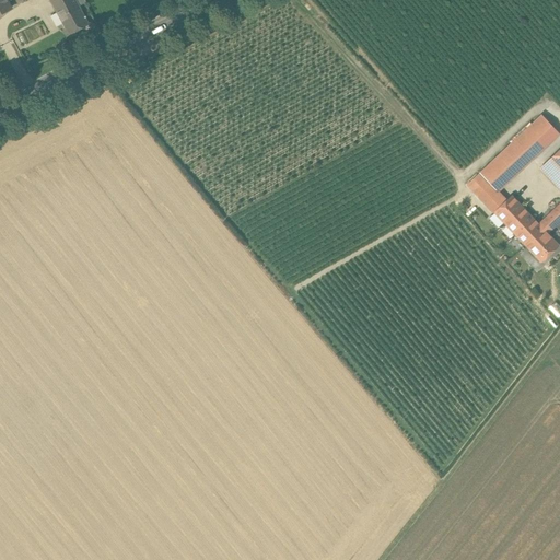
[(0,0),(0,13),(11,9),(8,2),(7,0),(0,0)]
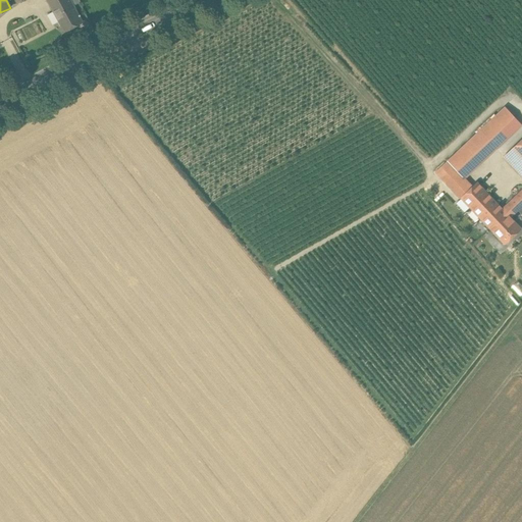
[(70,0),(47,0),(52,10),(70,0)]
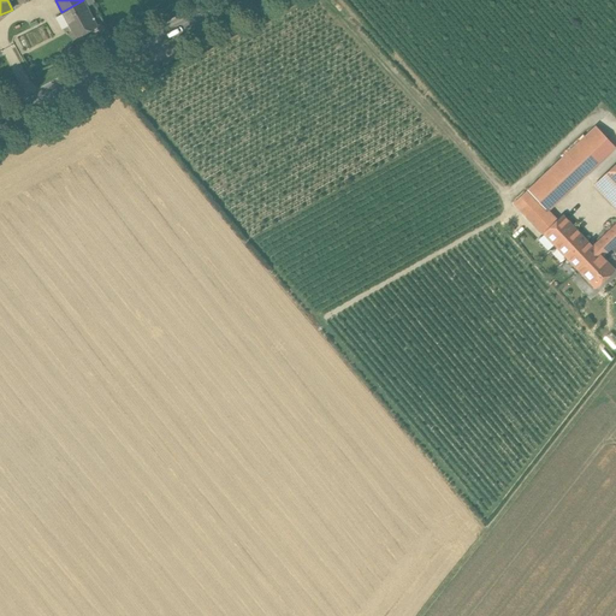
[(83,0),(61,12),(76,39),(98,27),(94,19),(95,19),(94,17),(93,18),(87,6),(83,0)]
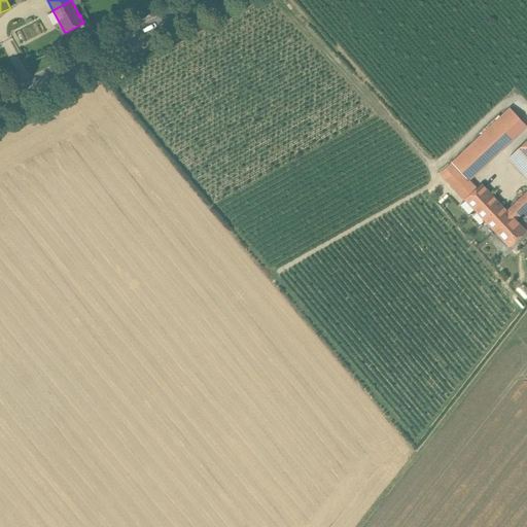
[(464,200),(477,188),(468,180),(526,127),(510,108),(438,174),(464,201),(464,200)]
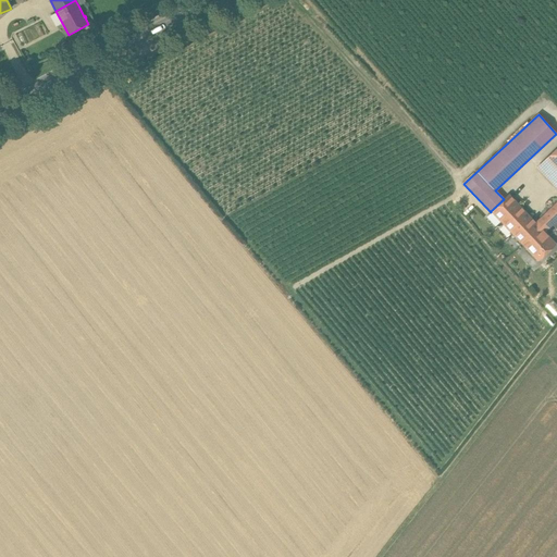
[(556,172),(556,148),(545,160),(556,172)]
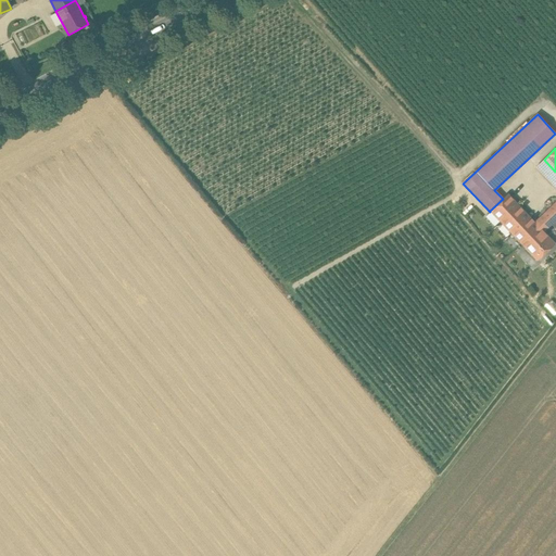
[(555,172),(544,160),(536,167),(555,187),(555,172)]
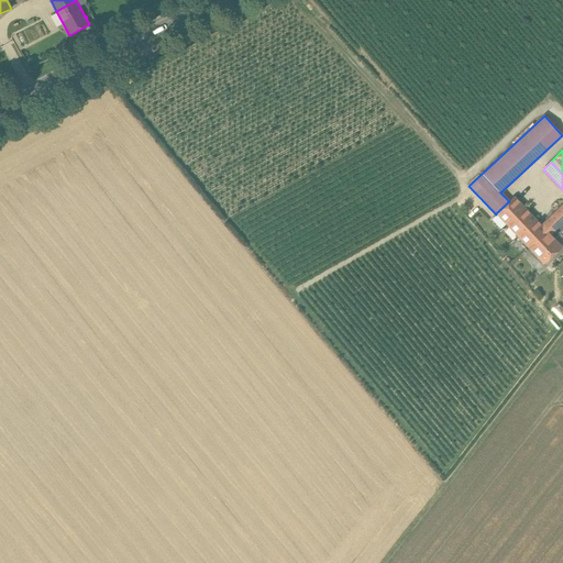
[(507,224),(526,208),(515,197),(509,201),(496,213),(507,224)]
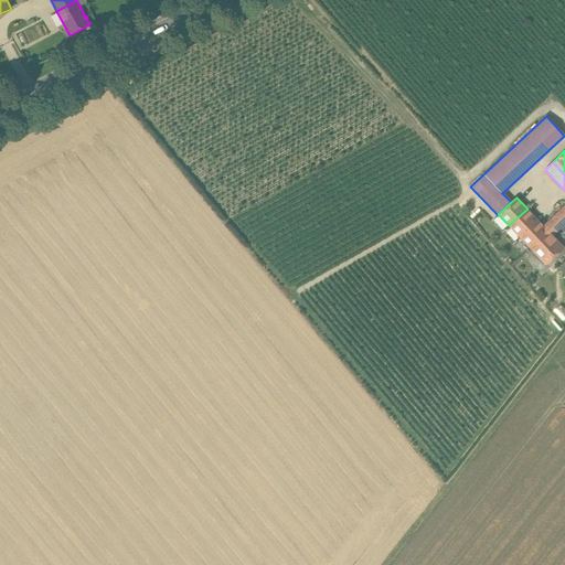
[(564,224),(564,205),(543,226),(553,236),(564,224)]
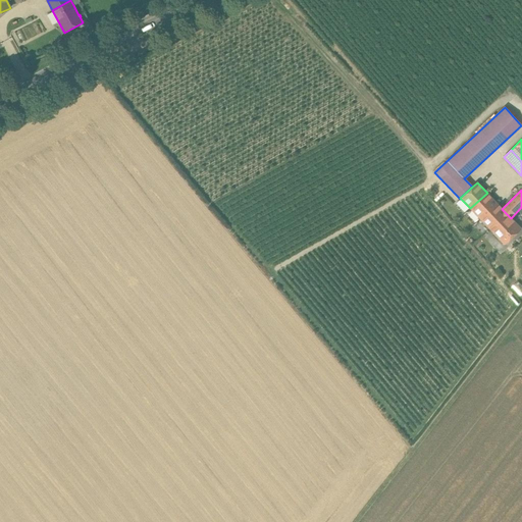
[(480,219),(497,204),(487,193),(470,208),(480,219)]
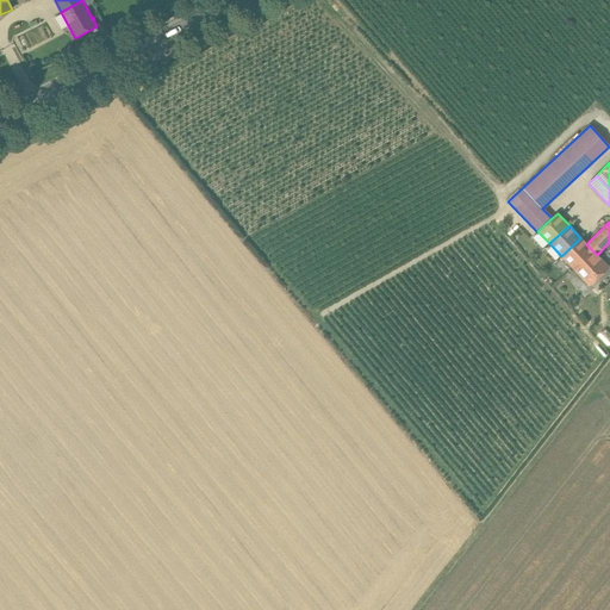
[(609,268),(597,255),(586,244),(580,238),(561,256),(590,286),(609,268)]
